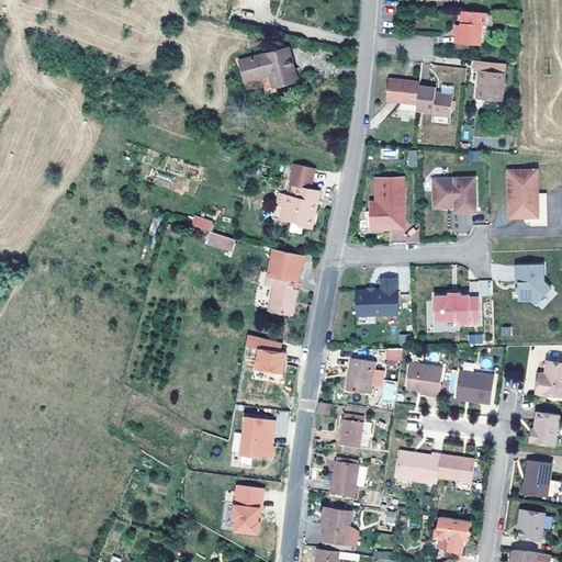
[(481,44),(482,24),(486,25),(486,12),(462,10),(461,25),(461,33),(456,33),(454,43),(481,44)]
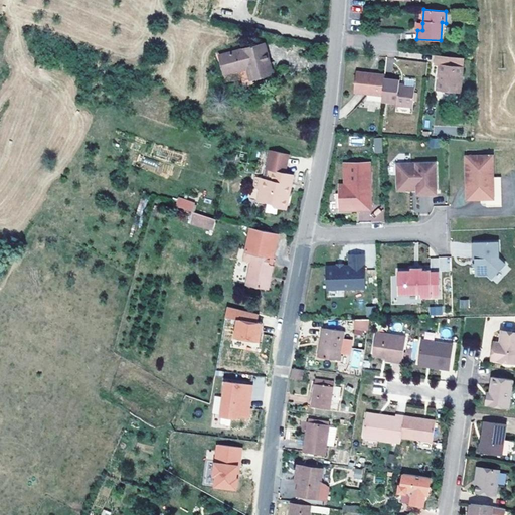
[(272,73),(265,43),(220,55),(225,73),(248,67),(251,78),(272,73)]
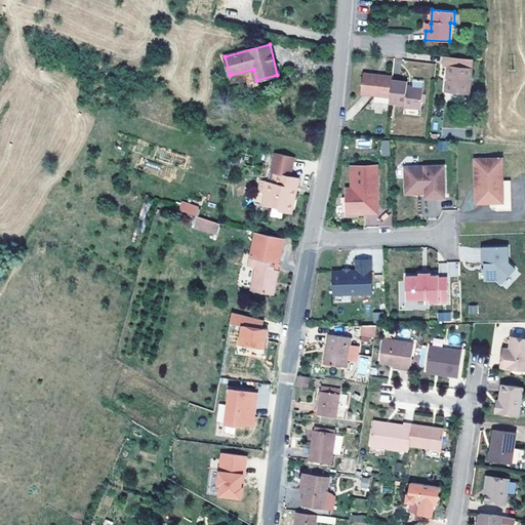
[(256,80),(253,69),(230,75),(225,56),(220,58),(225,76),(229,88),(232,87),(240,85),(256,80)]
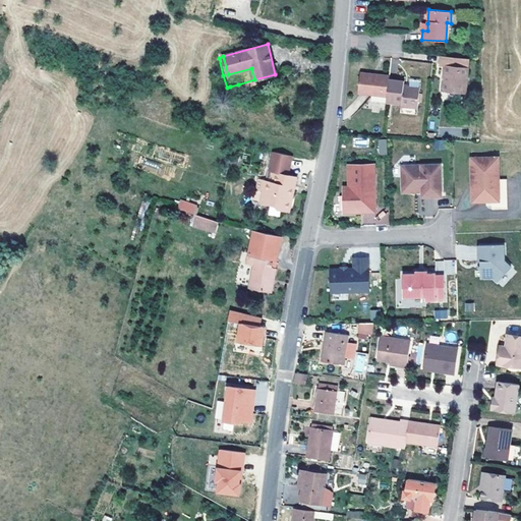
[(466,94),(469,59),(441,56),(440,65),(446,66),(444,92),(466,94)]
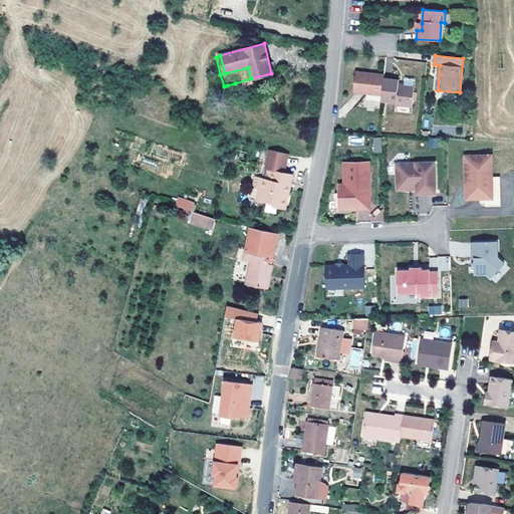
[(381,95),(383,78),(383,74),(356,71),(354,92),(381,95)]
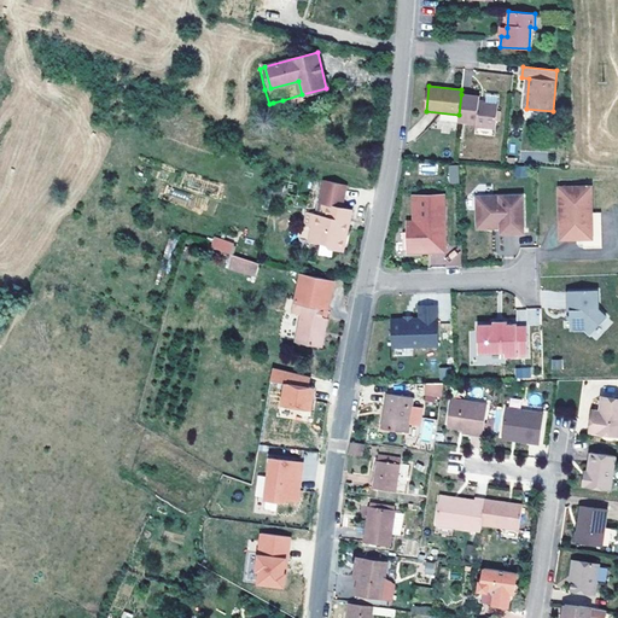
[(303,101),(302,94),(283,100),(284,106),(303,101)]
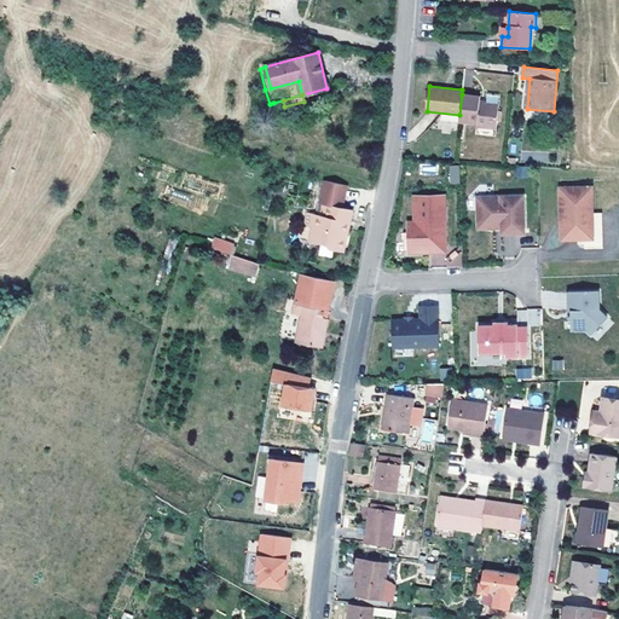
[(497,128),(499,104),(480,103),(480,97),(462,94),(460,115),(460,121),(476,123),(476,126),(497,128)]
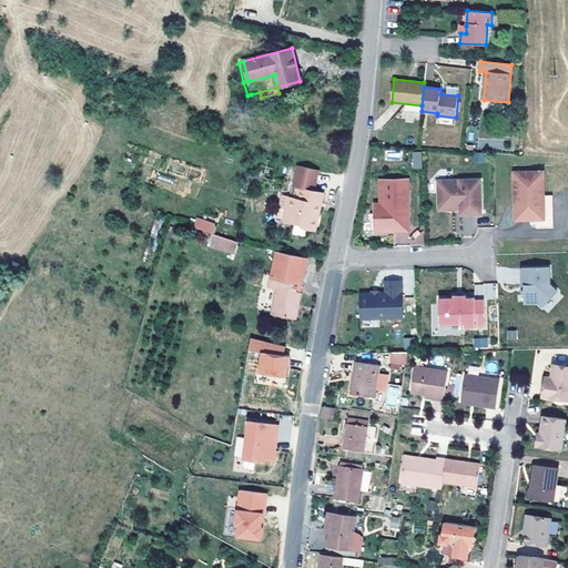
[(385,150),(385,160),(402,160),(402,150),(385,150)]
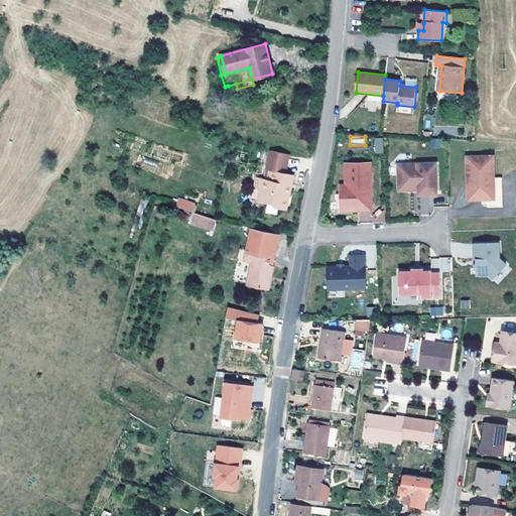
[(383,153),(382,138),(374,138),(374,153),(383,153)]
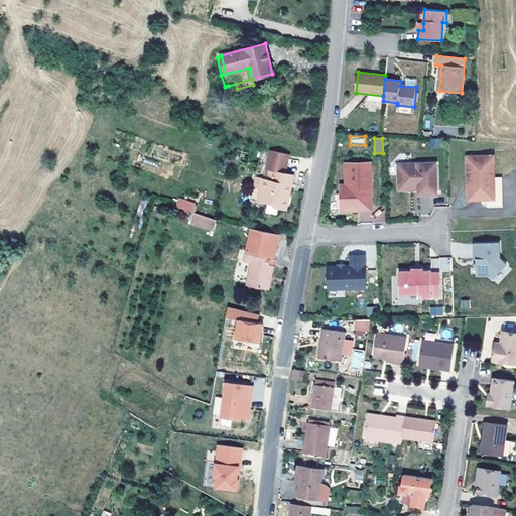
[(440,147),(440,139),(431,138),(430,146),(440,147)]
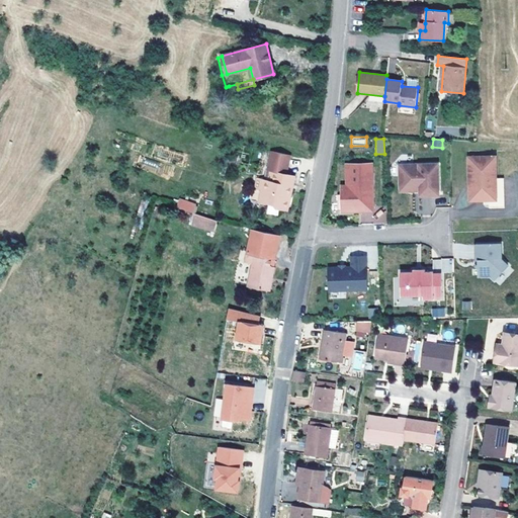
[(268,170),(274,171),(271,181),(265,180),(257,178),(255,187),(262,189),(260,201),(275,204),(278,208),(288,210),(295,176),(286,174),(290,155),(272,151),(268,170)]
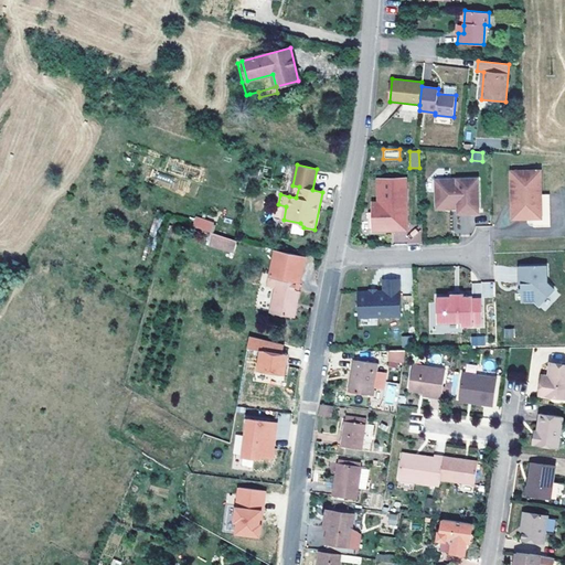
[(533,219),(532,170),(511,171),(512,219),(533,219)]
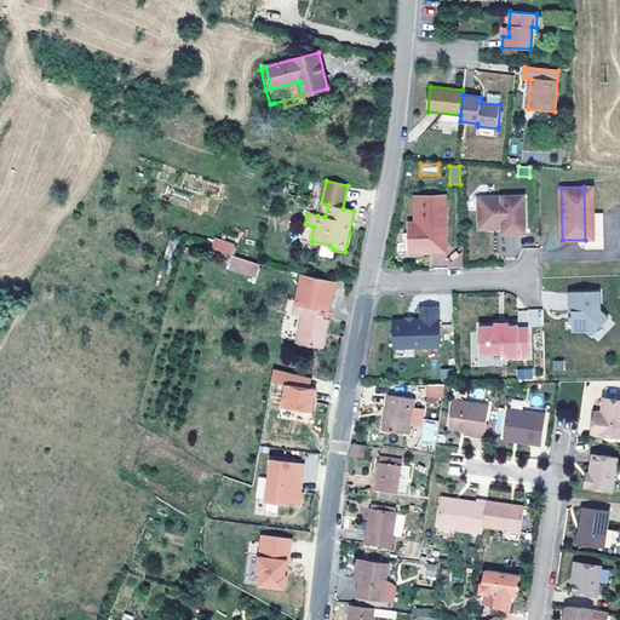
[(171,204),(187,206),(189,195),(173,191),(171,204)]
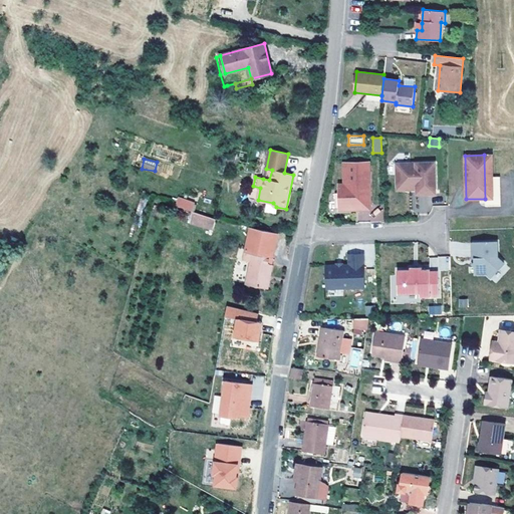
[(370,209),(369,162),(344,163),(344,184),(339,185),(339,210),(370,209)]
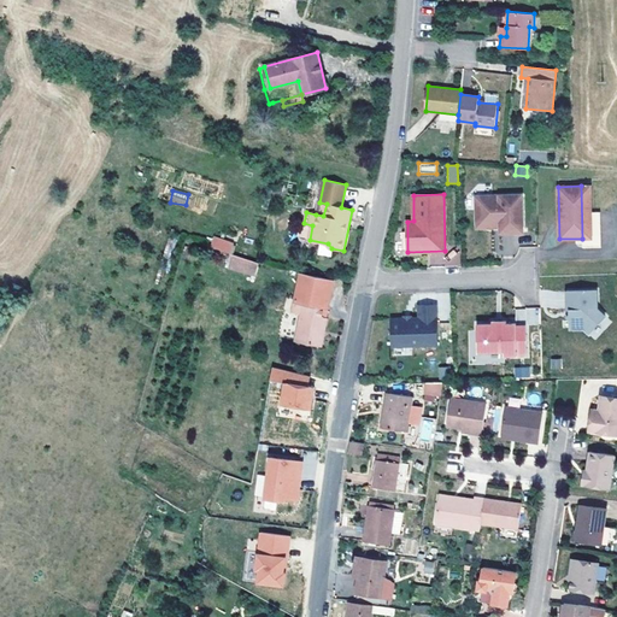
[(523,233),(522,194),(479,195),(476,199),(476,225),(480,228),(491,228),(493,224),(500,224),(500,228),(500,233),(523,233)]
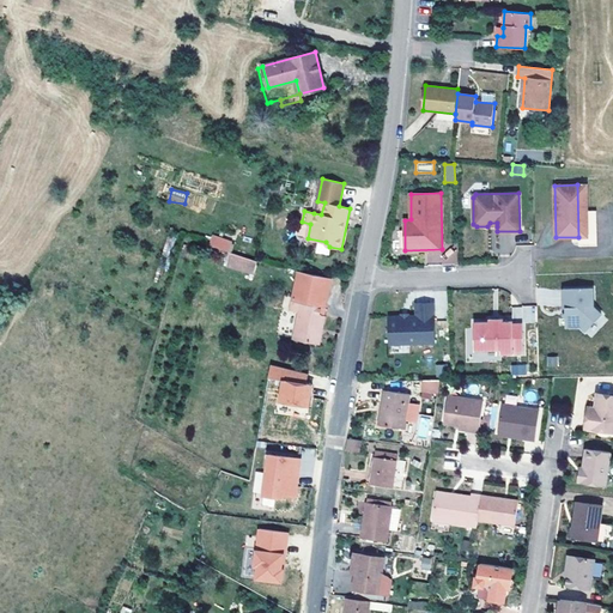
[(321,214),(325,202),(317,201),(316,201),(314,213),(321,214)]
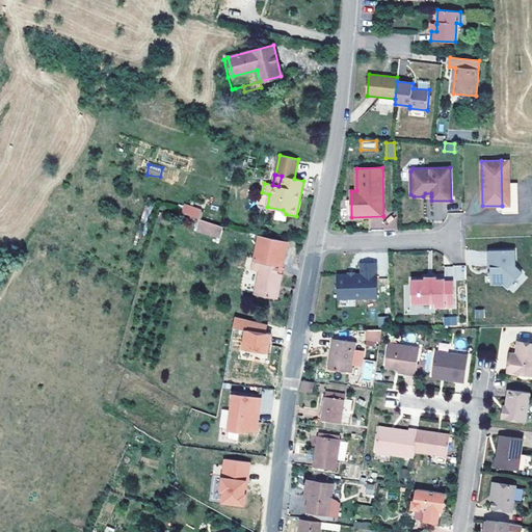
[(198,219),(202,210),(184,203),(181,213),(198,219)]
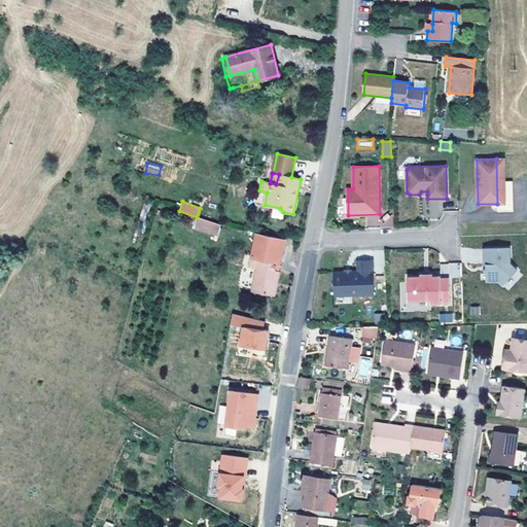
[(392,215),(365,216),(366,227),(392,225),(392,215)]
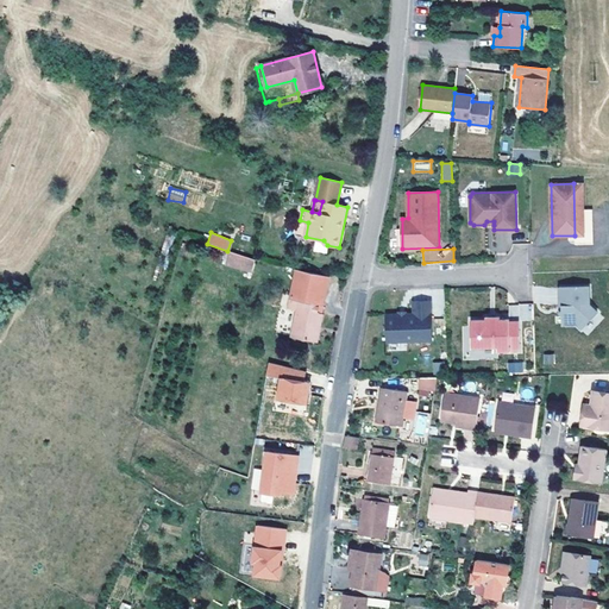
[(223,264),(251,274),(255,261),(227,251),(223,264)]
